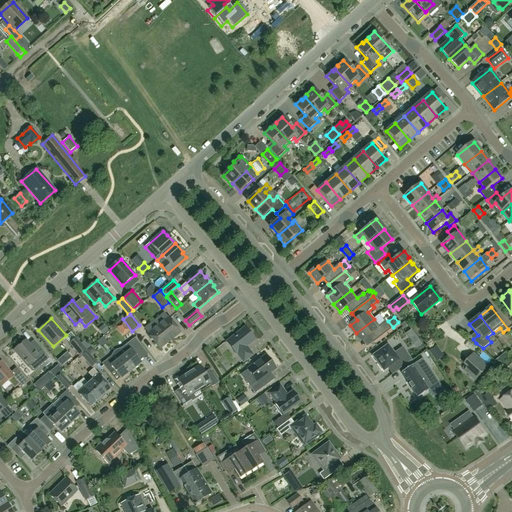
[(168,318),(158,326),(170,341),(180,333),(168,318)]
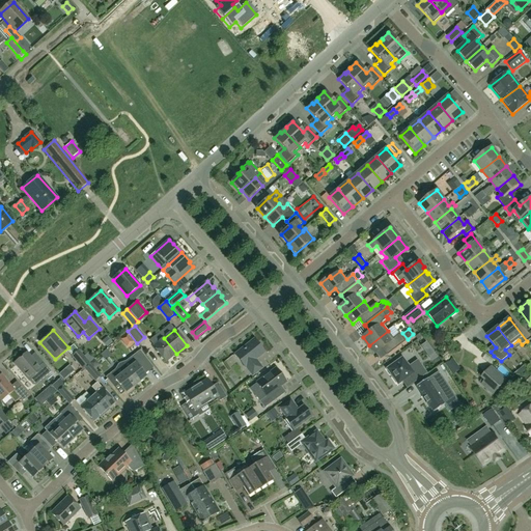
[(393,339),(388,331),(369,345),(375,354),(383,348),(388,356),(406,341),(399,334),(393,339)]
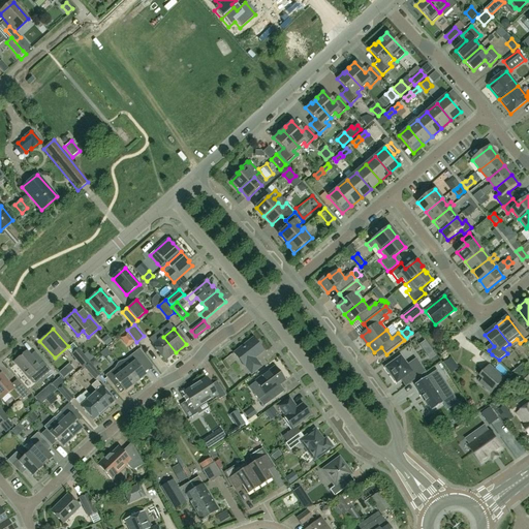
[(102,340),(106,345),(112,341),(106,336),(102,340)]
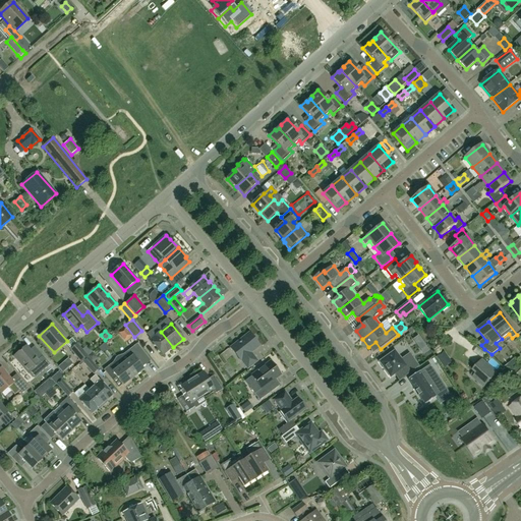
[(173,347),(161,332),(151,340),(162,355),(173,347)]
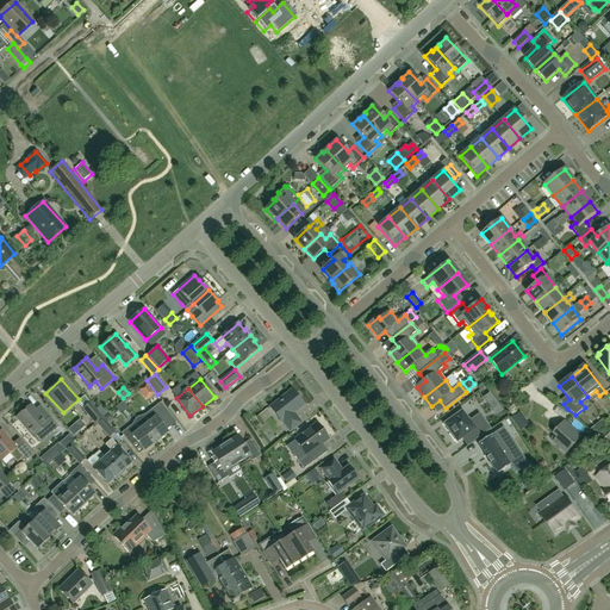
[(296,412),(305,405),(292,390),(269,408),(282,423),(290,433),(302,423),(296,416),(296,412)]
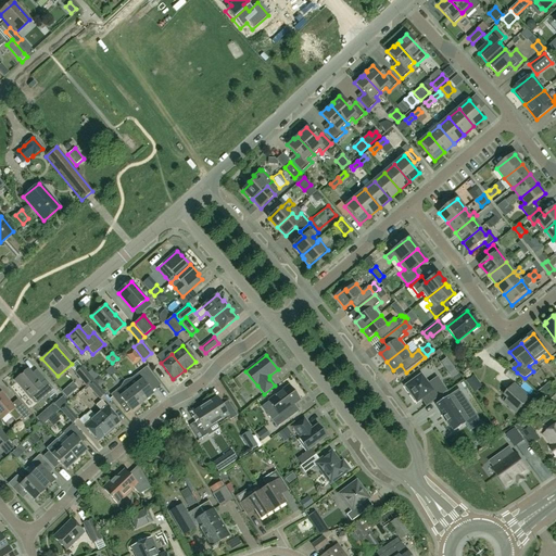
[(87,387),(93,380),(83,367),(74,374),(86,388),(87,387)]
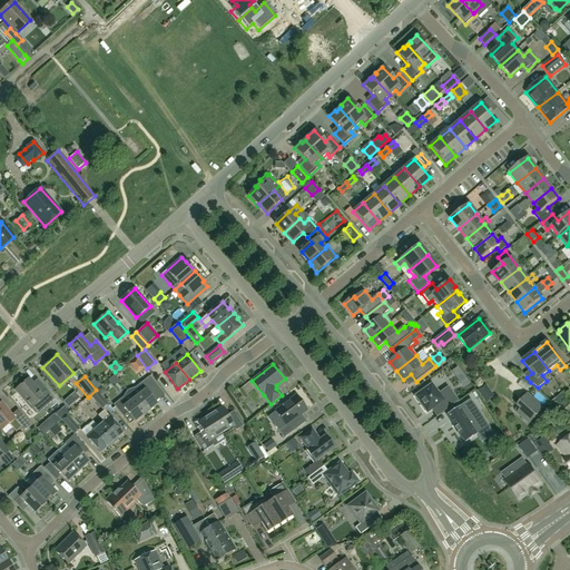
[(136,387),(127,391),(145,413),(157,404),(149,395),(158,387),(149,376),(136,387)]
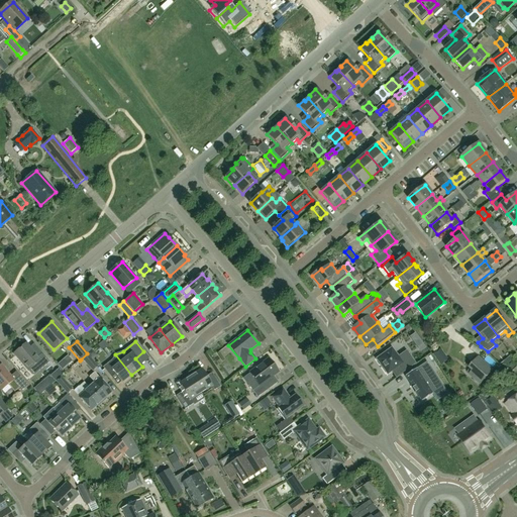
[(49,363),(41,353),(42,352),(34,343),(25,350),(22,346),(14,353),(28,370),(32,375),(34,376),(49,363)]
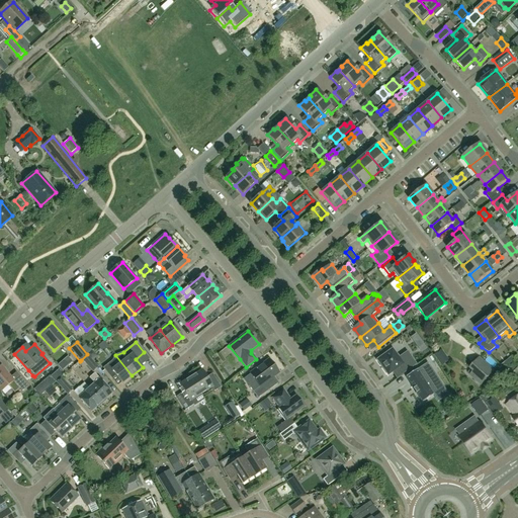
[(393,350),(378,361),(389,375),(410,360),(406,353),(399,358),(393,350)]
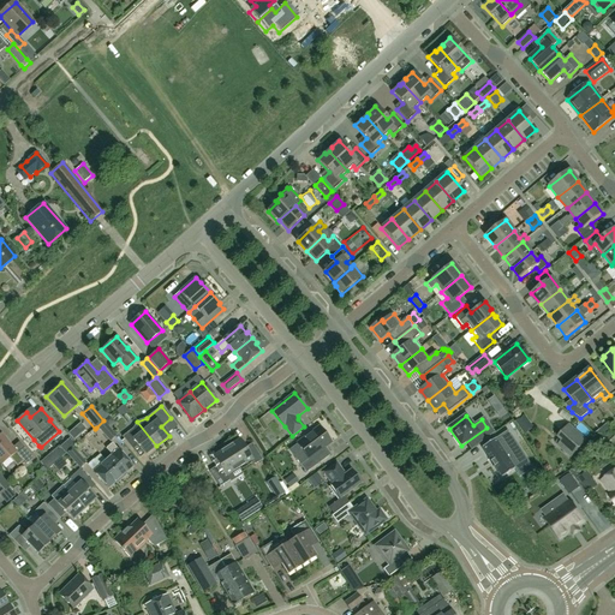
[(520,428),(527,423),(524,416),(515,422),(520,428)]
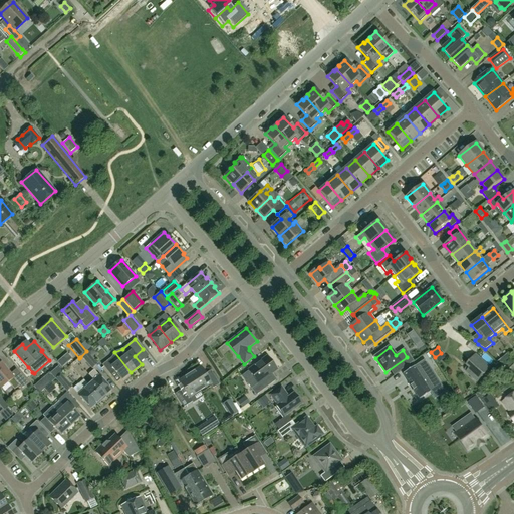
[(69,348),(60,357),(66,364),(76,355),(69,348)]
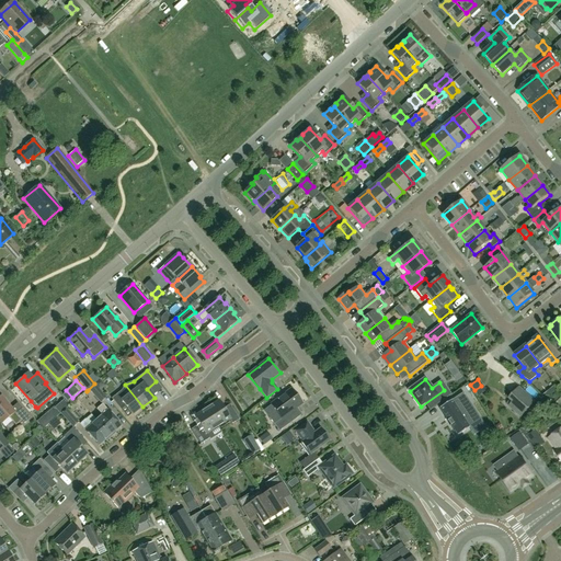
[(94,384),(95,385),(99,389),(103,385),(100,380),(94,384)]
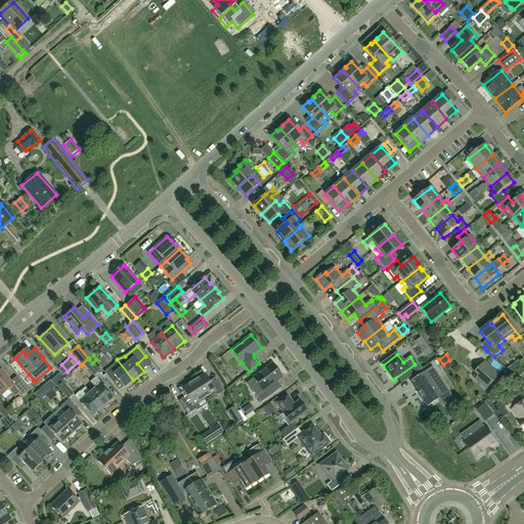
[(89,359),(88,358),(82,364),(94,377),(99,372),(92,363),(88,359),(89,359)]
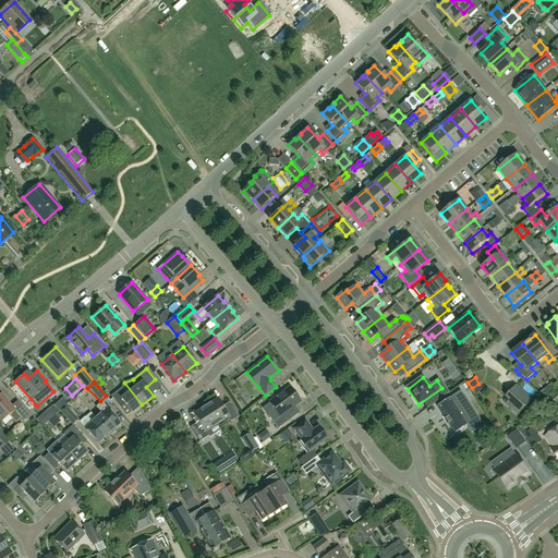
[(142,404),(124,383),(120,389),(111,397),(119,407),(124,403),(132,413),(142,404)]
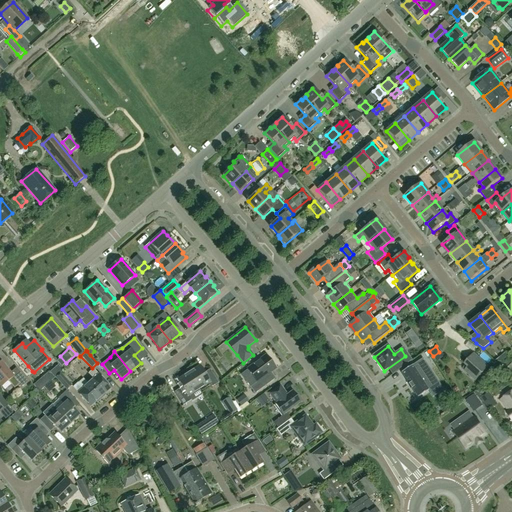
[(474,354),(465,364),(468,367),(465,371),(475,381),(488,367),(474,354)]
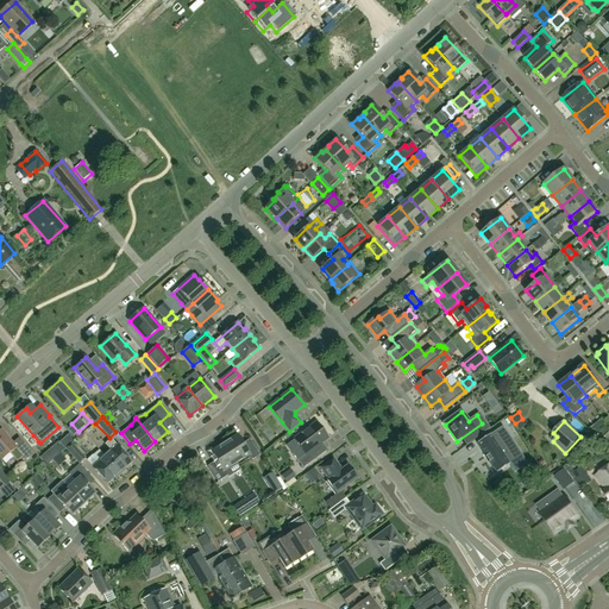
[(300,447),(292,453),(297,462),(303,469),(319,458),(313,450),(328,439),(316,424),(294,440),(300,447)]
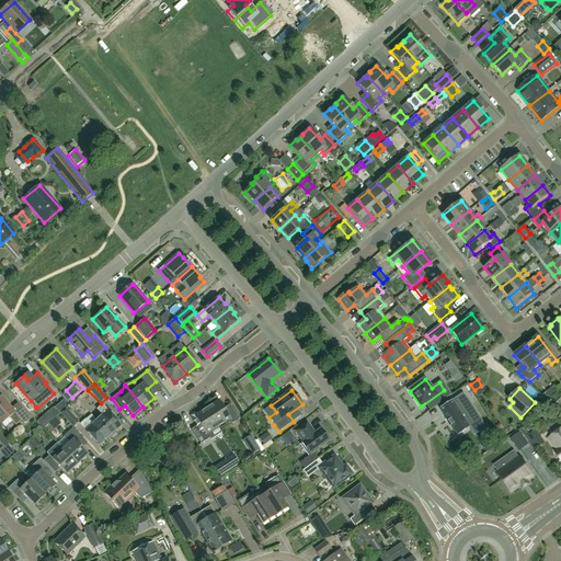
[(71,398),(67,392),(61,396),(67,401),(71,398)]
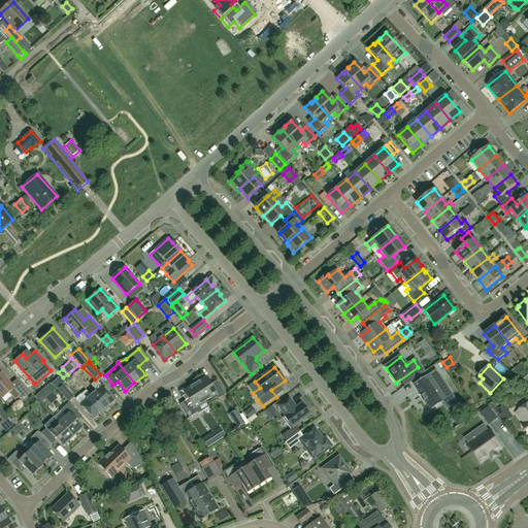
[(414,384),(430,410),(441,402),(452,395),(437,372),(427,380),(425,376),(414,384)]
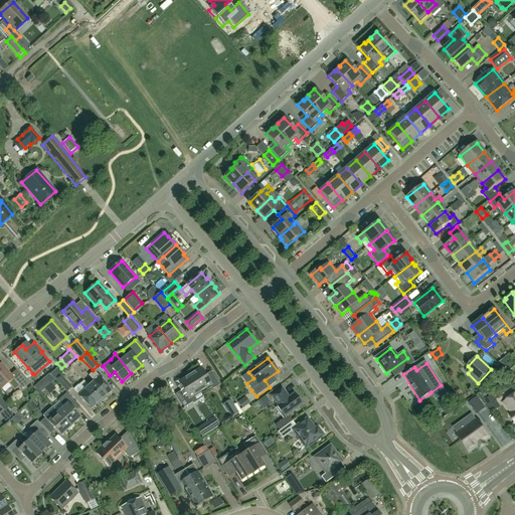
[(1,364),(0,364),(0,387),(1,389),(8,383),(15,390),(20,386),(22,388),(28,383),(16,369),(10,374),(1,364)]
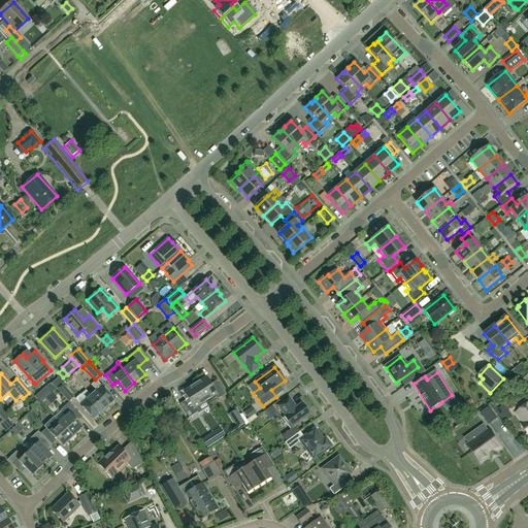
[(58,387),(64,382),(60,376),(54,382),(58,387)]
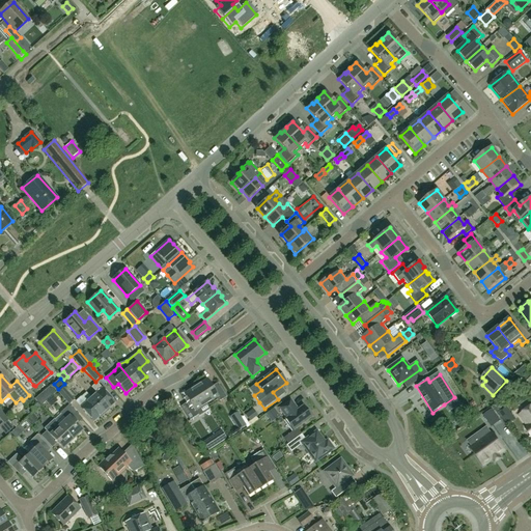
[(196,387),(206,404),(217,397),(220,401),(226,397),(218,384),(212,387),(207,380),(196,387)]
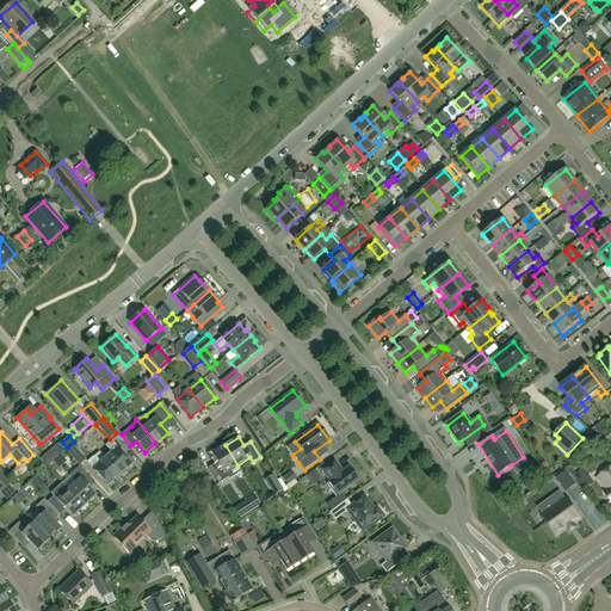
[(105,458),(121,475),(125,470),(124,470),(131,463),(118,448),(111,440),(105,446),(111,452),(105,458)]
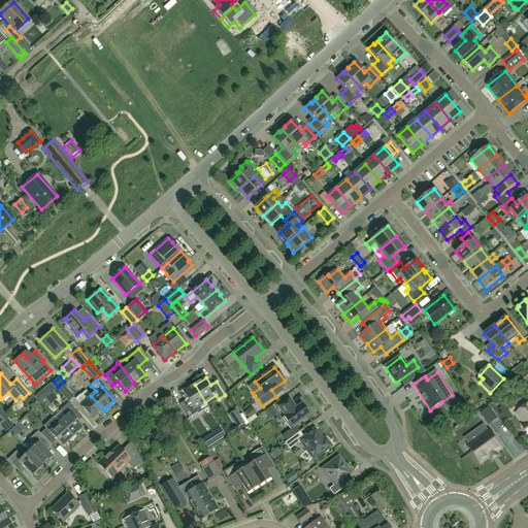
[(57,390),(68,403),(74,398),(62,385),(57,390)]
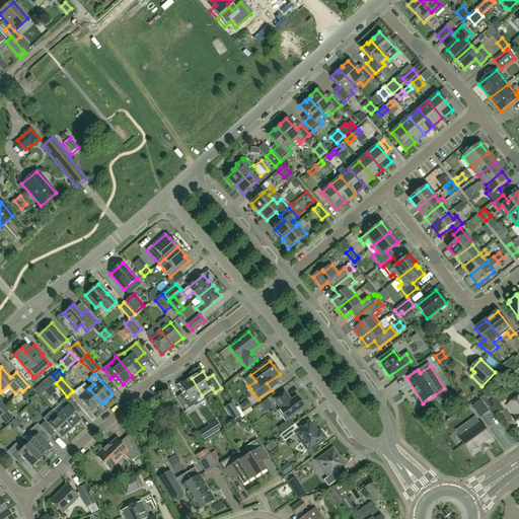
[(202,395),(192,378),(179,385),(184,393),(178,396),(188,411),(194,406),(191,402),(202,395)]
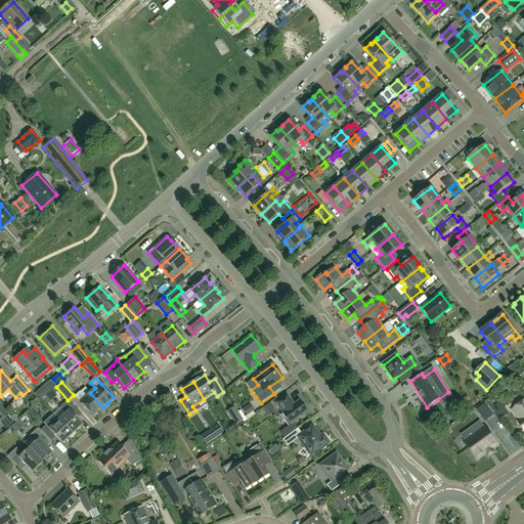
[(103,407),(90,393),(85,398),(79,392),(74,397),(80,402),(91,417),(97,410),(98,411),(103,407)]
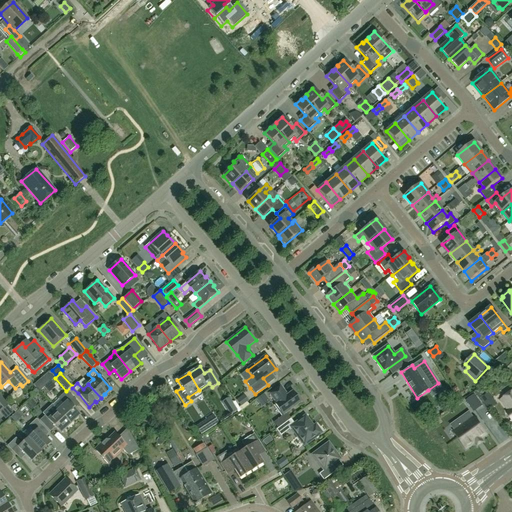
[(284,416),(301,403),(292,392),(288,396),(280,386),(269,394),(276,404),(275,405),(284,416)]
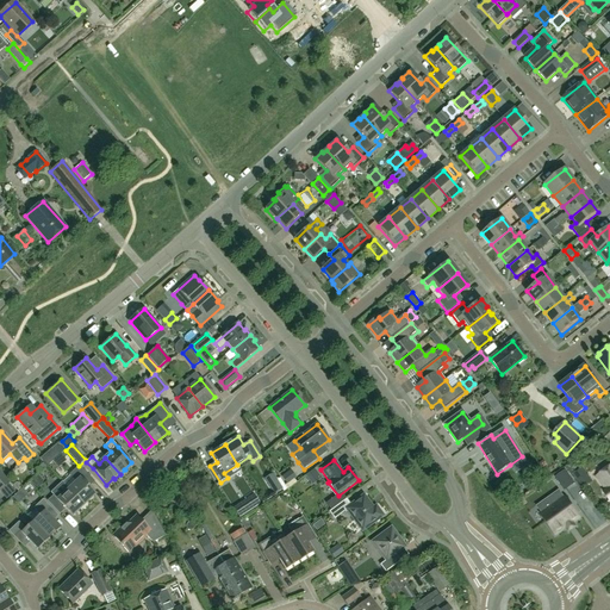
[(72,481),(74,484),(68,489),(83,505),(95,495),(88,487),(94,481),(80,466),(69,475),(73,479),(72,481)]
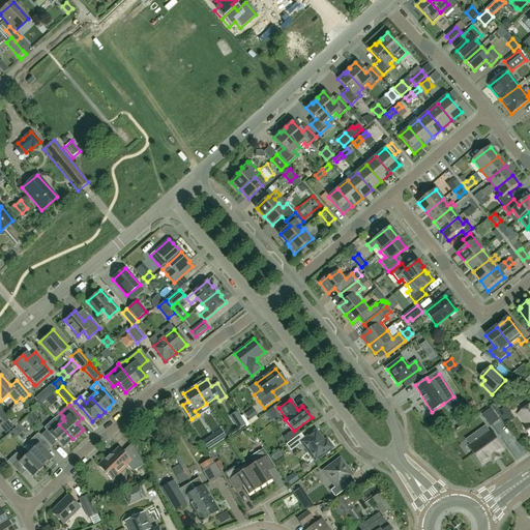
[(529,405),(518,414),(526,425),(524,428),(529,436),(529,405)]
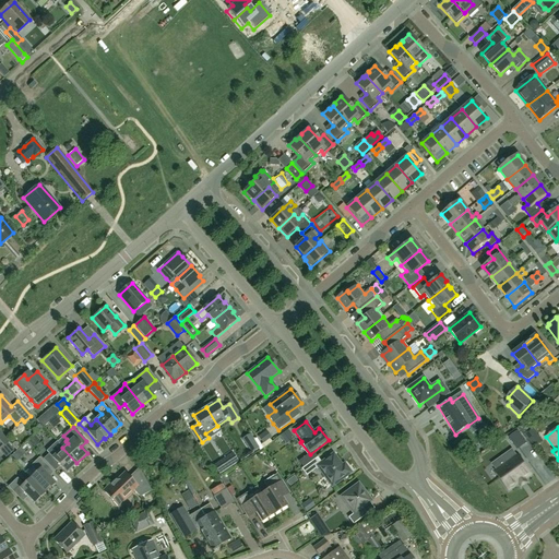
[(525,435),(531,442),(538,436),(533,428),(525,435)]
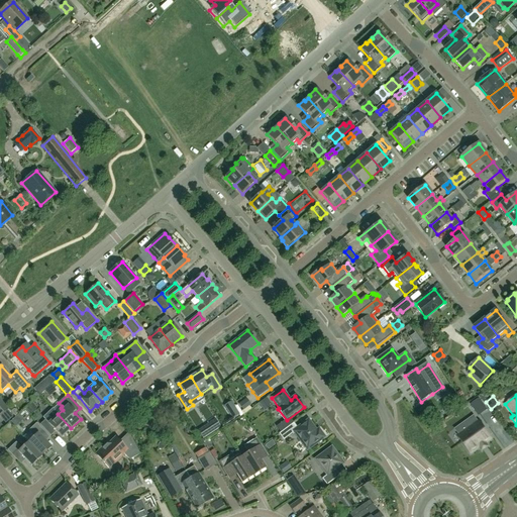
[(246,398),(238,404),(243,410),(240,412),(243,415),(252,408),(250,406),(251,405),(246,398)]
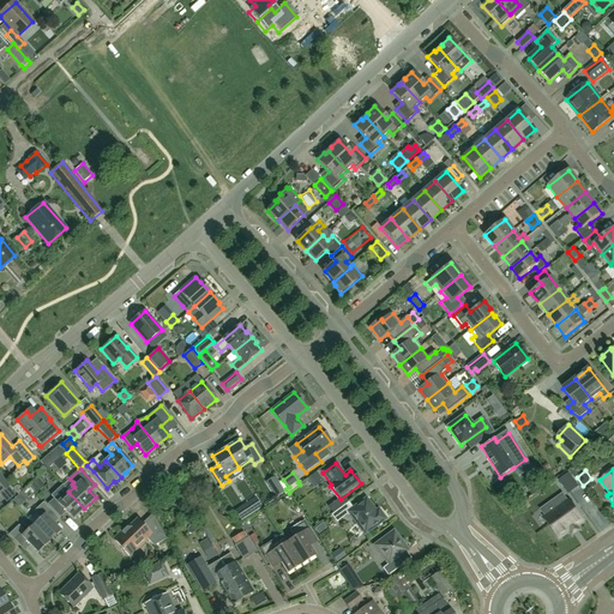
[(320,482),(319,480),(321,479),(317,473),(308,480),(314,487),(320,482)]
